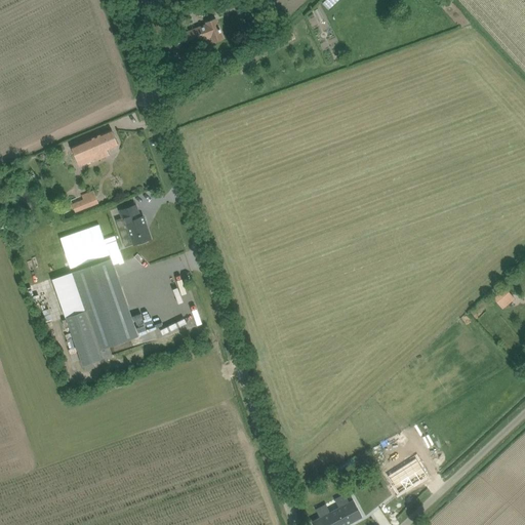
[(236,0),(233,0),(223,5),(218,7),(220,13),(239,5),(236,0)]
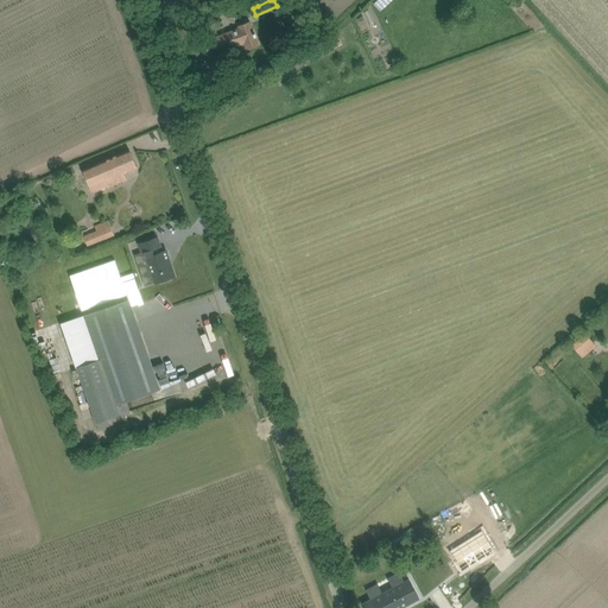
[(210,24),(197,30),(208,57),(245,43),(247,49),(259,44),(255,36),(257,36),(255,32),(254,32),(249,21),(239,25),(239,27),(213,38),(208,26),(210,25),(210,24)]
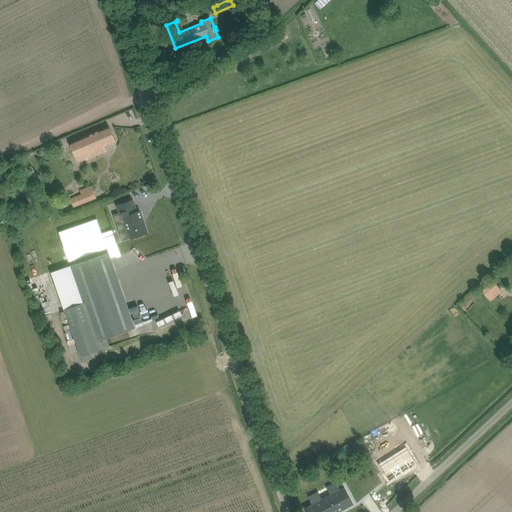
[(91,158),(98,155),(107,151),(104,145),(115,141),(109,126),(100,130),(69,144),(76,157),(89,152),(91,158)]
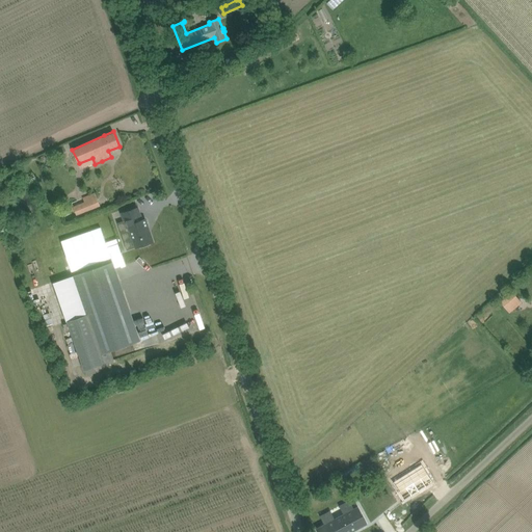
[(100,206),(95,193),(72,203),(77,215),(100,206)]
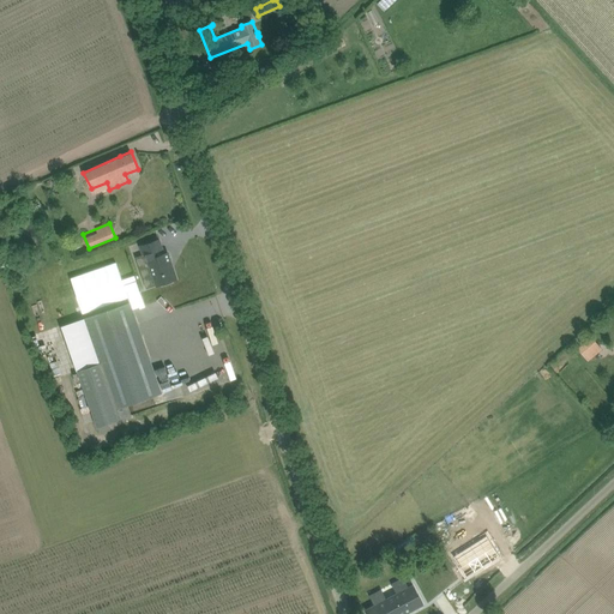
[(180,248),(175,234),(156,240),(160,250),(162,248),(173,280),(179,278),(179,280),(187,277),(187,275),(192,274),(184,247),(180,248)]
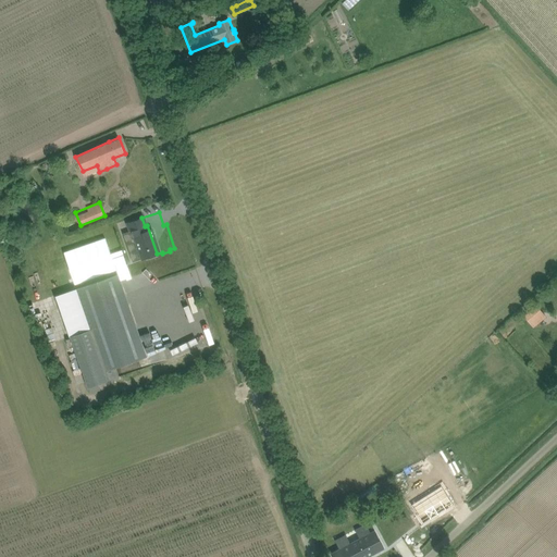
[(71,336),(88,387),(99,384),(115,379),(115,380),(120,379),(119,378),(120,376),(116,367),(147,356),(119,274),(77,288),(91,329),(71,336)]
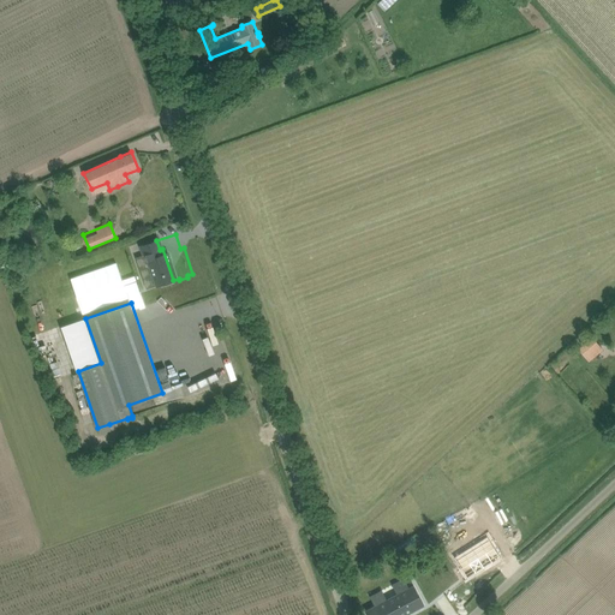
[(590,362),(603,350),(592,336),(578,348),(590,362)]
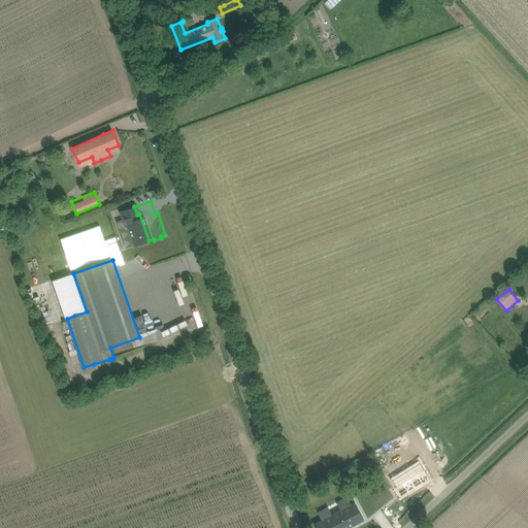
[(390,480),(401,497),(430,479),(419,461),(390,480)]
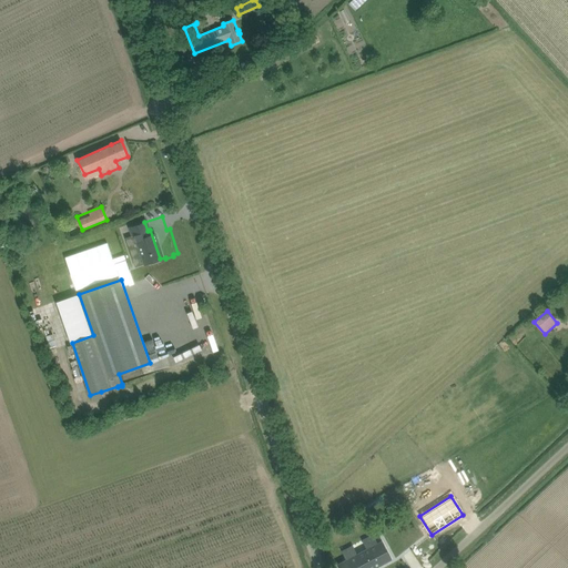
[(378,544),(333,567),(376,567),(387,563),(378,544)]
